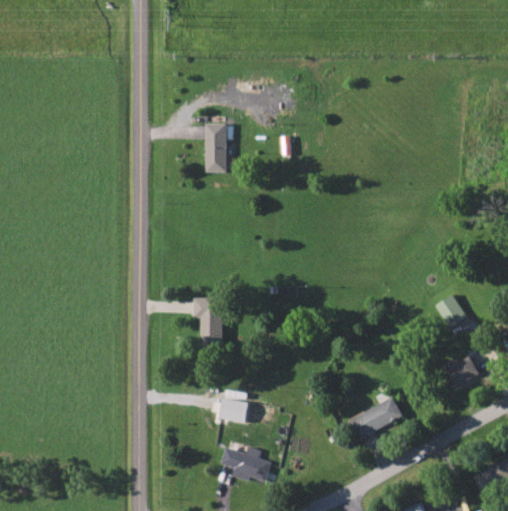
[(225,172),(225,123),(204,123),(204,172),(225,172)]
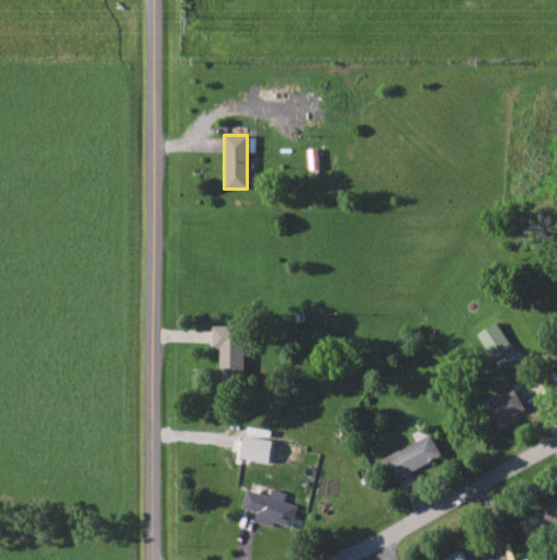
[(488,358),(508,350),(495,323),(476,332),(488,358)]
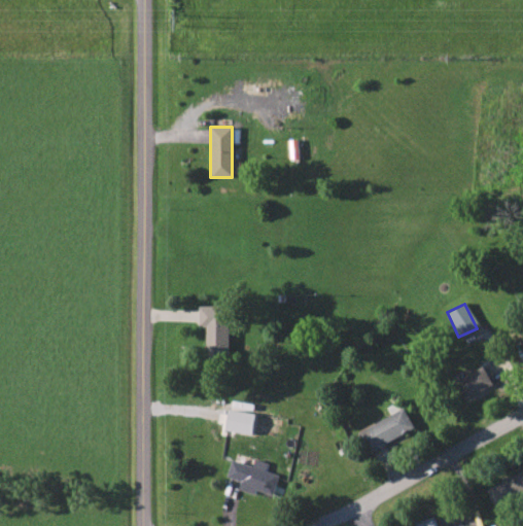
[(227,358),(229,307),(199,306),(198,326),(206,327),(205,357),(227,358)]
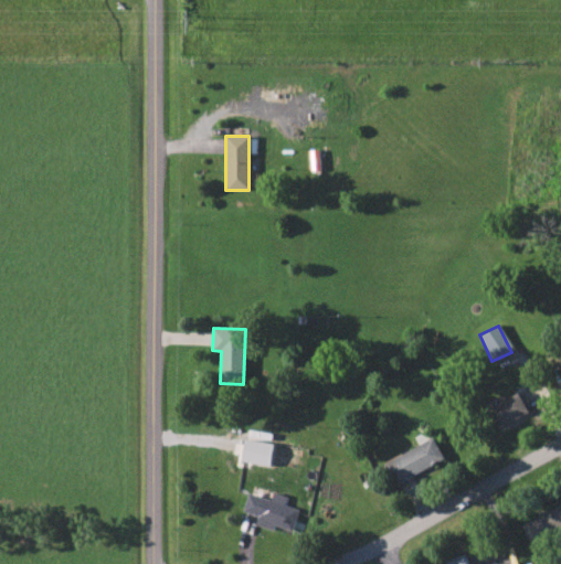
[(497,429),(528,413),(517,392),(486,408),(497,429)]
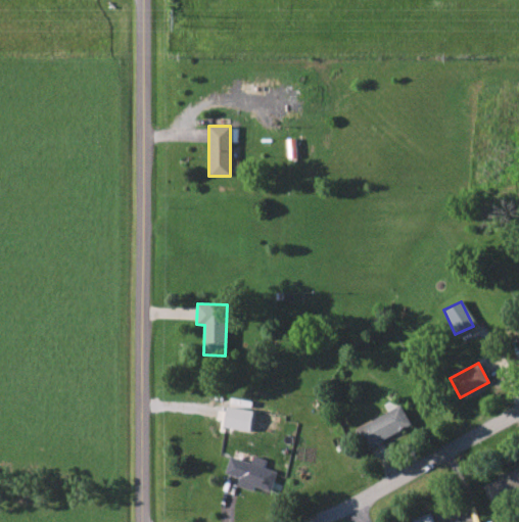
[(411,425),(400,406),(357,428),(367,448),(411,425)]
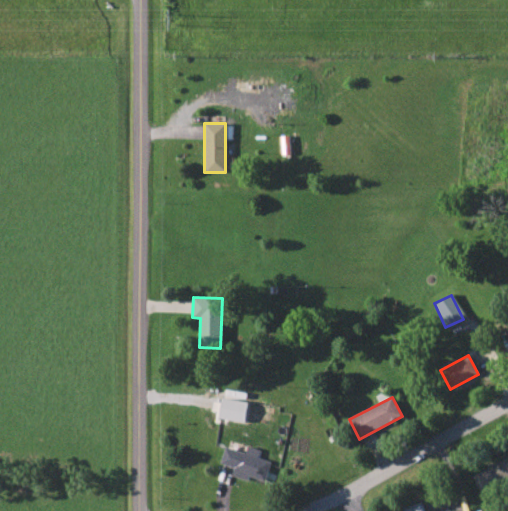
[(218,418),(245,422),(248,402),(221,398),(218,418)]
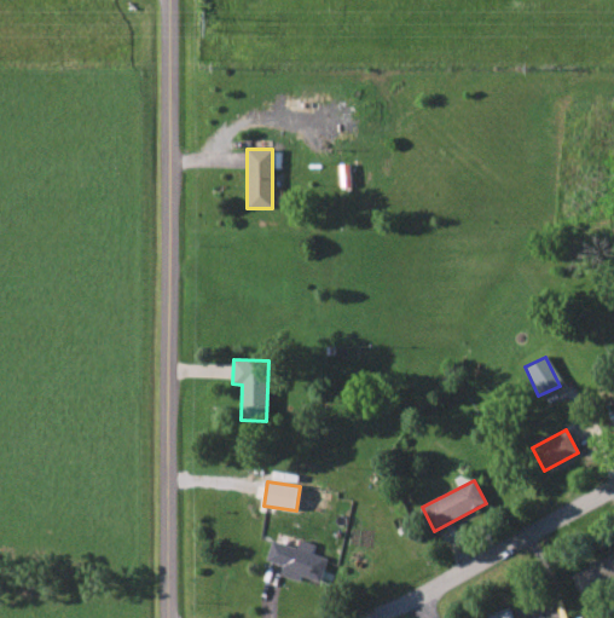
[(326,559),(311,554),(313,544),(299,539),(296,548),(271,541),(265,561),(282,566),(278,576),(297,582),(299,577),(319,582),(326,559)]
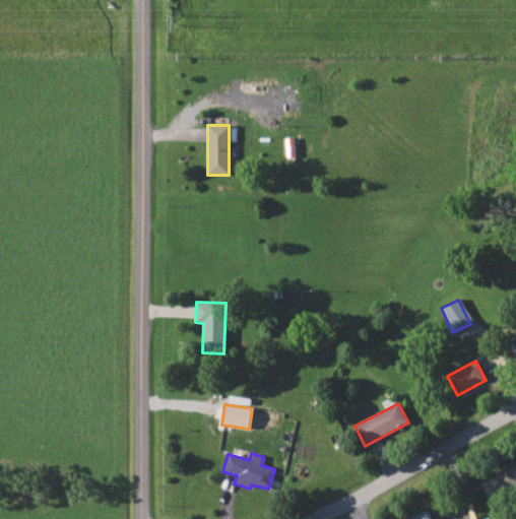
[(515,488),(515,464),(479,481),(488,501),(515,488)]
